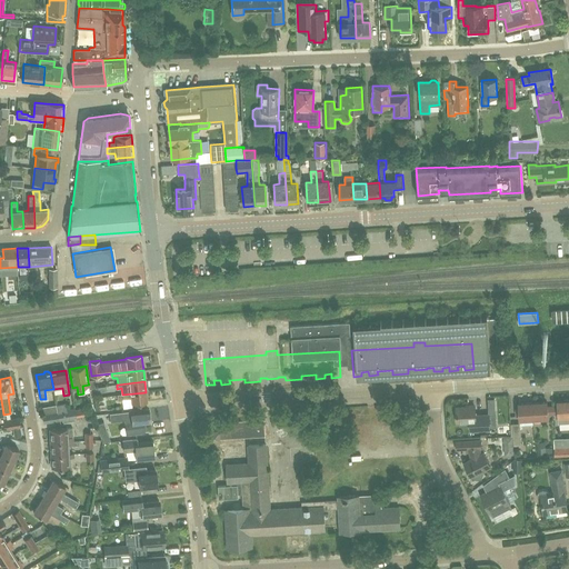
[(117,396),(118,400),(118,401),(131,399),(131,403),(147,402),(146,392),(122,395),(117,396)]
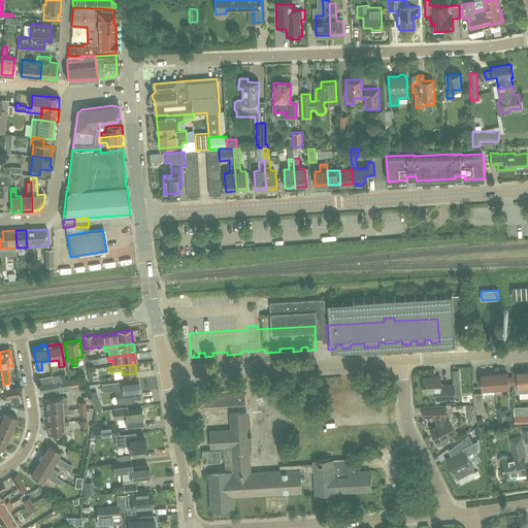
[(518,375),(516,376),(516,385),(518,384),(519,393),(527,392),(527,369),(525,370),(525,371),(518,372),(518,375)]
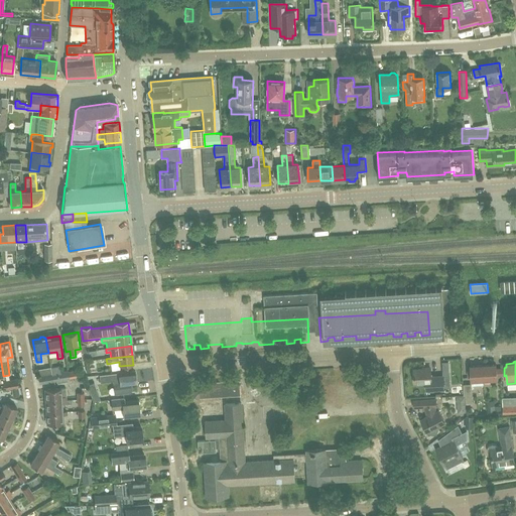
[(496,364),(484,365),(485,379),(497,379),(497,376),(499,376),(499,368),(497,368),(496,364)]
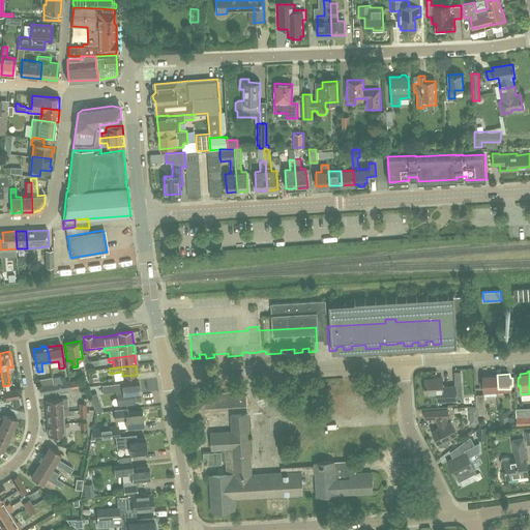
[(483,380),(481,380),(482,387),(484,387),(484,396),(497,395),(497,389),(498,389),(497,375),(483,376),(483,380)]
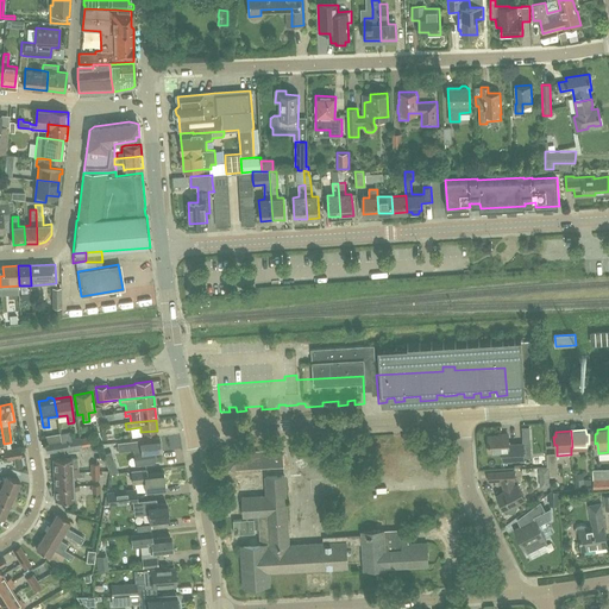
[(510,440),(509,440),(508,434),(489,435),(490,452),(502,451),(502,458),(525,458),(523,444),(510,445),(510,440)]
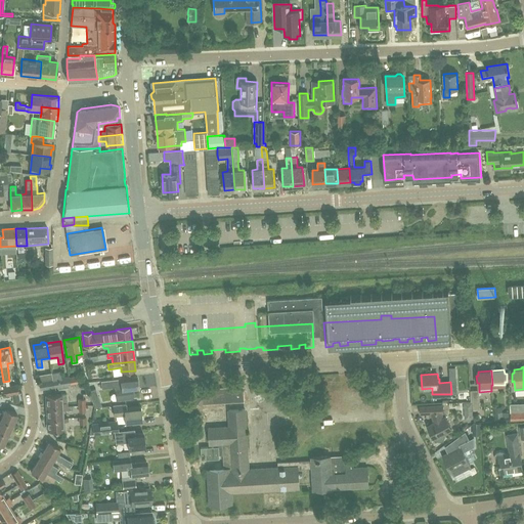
[(69,376),(68,376),(70,385),(70,389),(72,388),(72,385),(85,382),(84,376),(81,376),(81,375),(69,378),(69,376)]
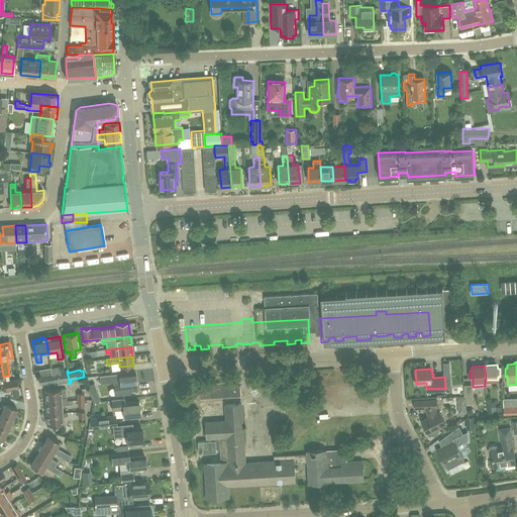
[(69,380),(67,371),(52,374),(54,383),(69,380)]
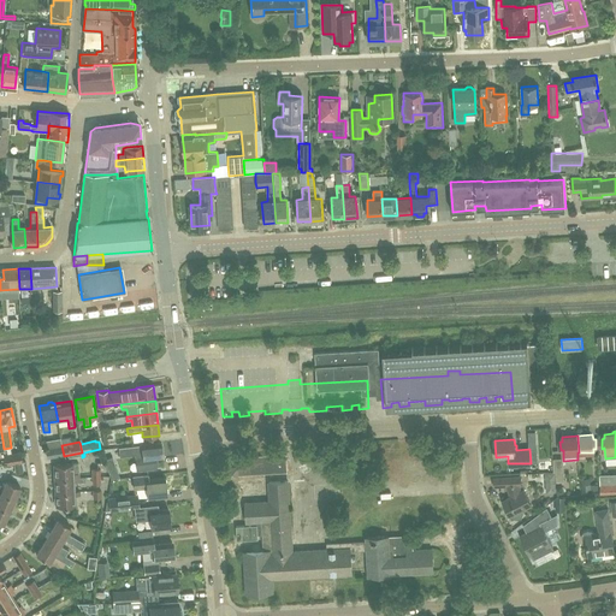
[(161,457),(160,442),(118,446),(118,457),(135,455),(136,472),(142,472),(157,469),(155,457),(161,457)]
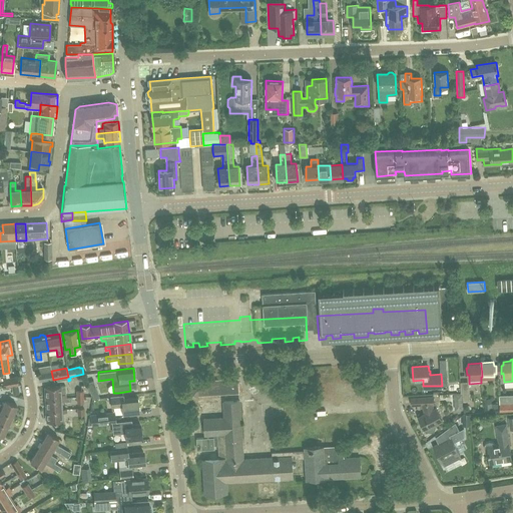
[(38,373),(38,375),(39,382),(53,380),(51,371),(38,373)]
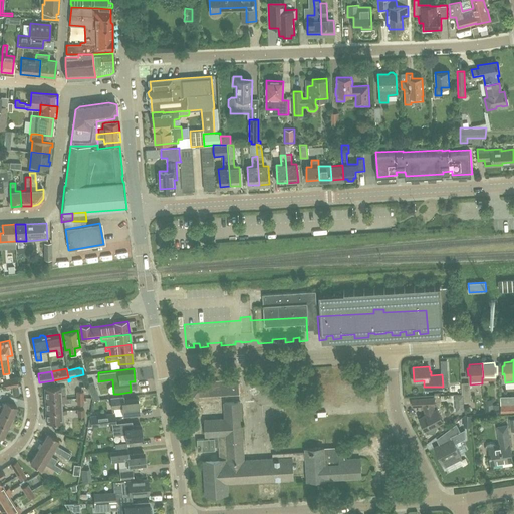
[(17,386),(16,377),(4,379),(5,384),(5,388),(17,386)]
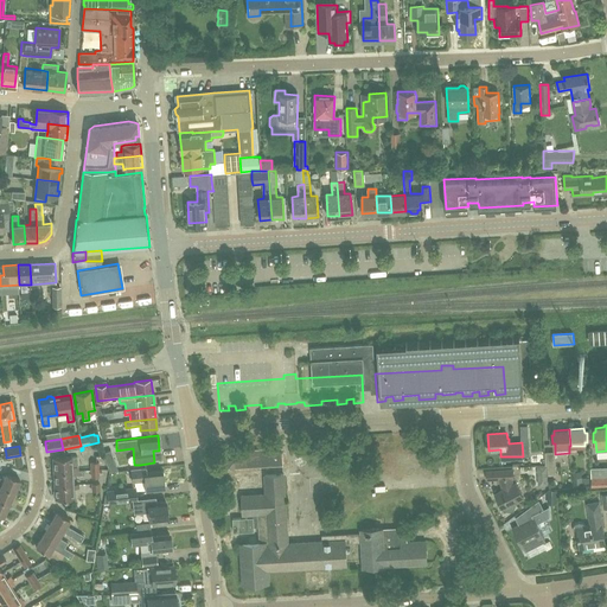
[(555,454),(545,454),(545,465),(548,465),(549,477),(556,477),(555,454)]
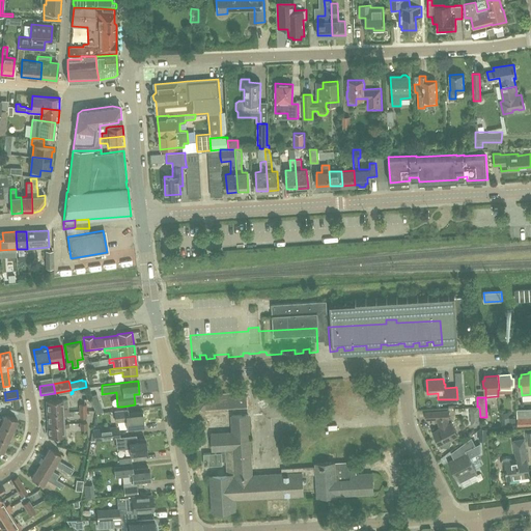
[(0,398),(0,424),(0,425),(12,430),(17,420),(5,414),(3,419),(0,417),(0,398)]
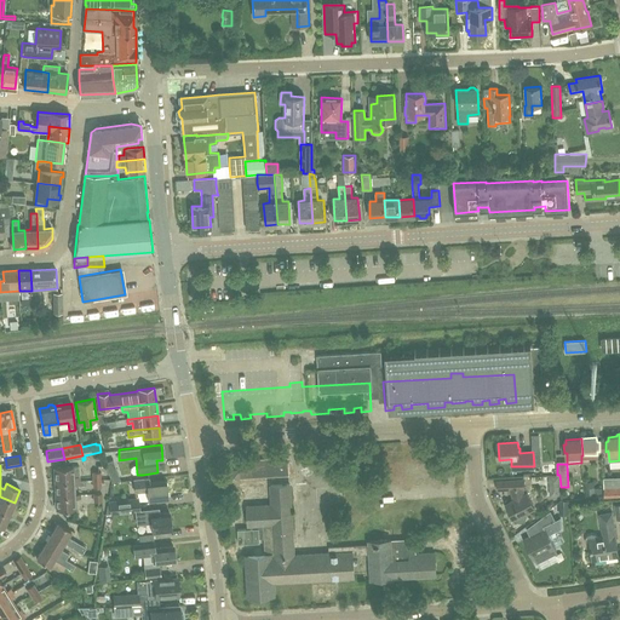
[(55,482),(79,481),(79,476),(79,466),(73,466),(55,468),(55,482)]
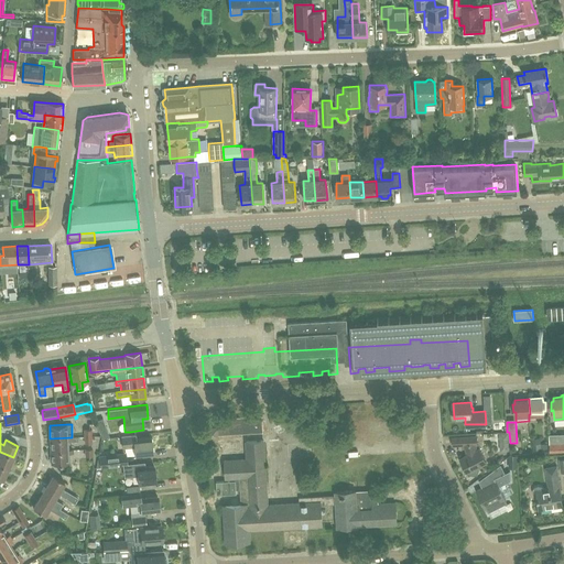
[(106,427),(100,429),(104,437),(109,437),(106,427)]
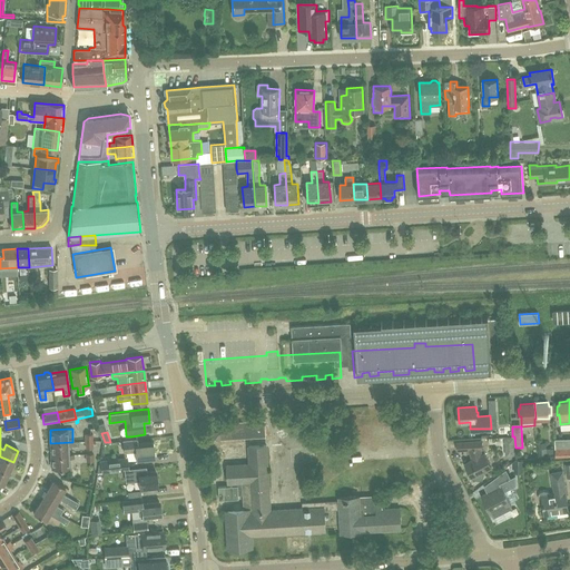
[(215,446),(247,445),(247,438),(225,439),(224,433),(215,433),(215,446)]
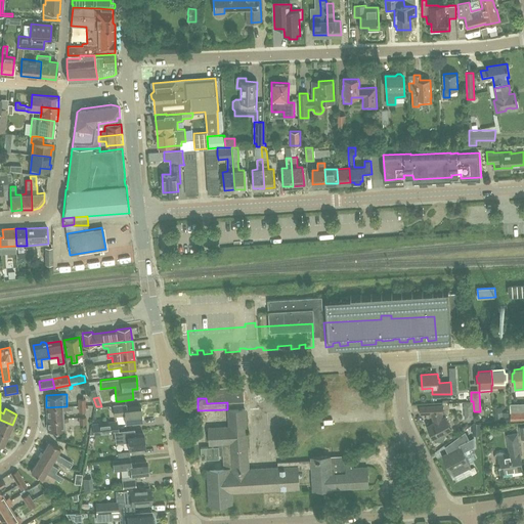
[(472,402),(464,402),(465,420),(473,420),(472,402)]
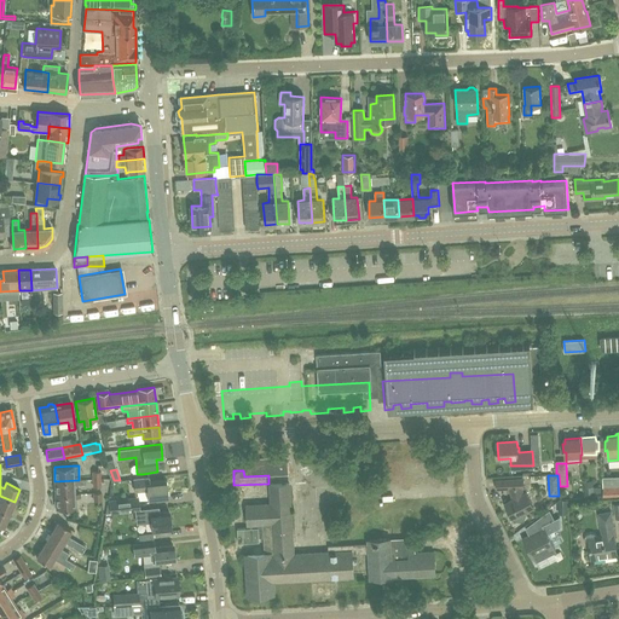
[(108,476),(92,476),(92,487),(108,486),(108,476)]
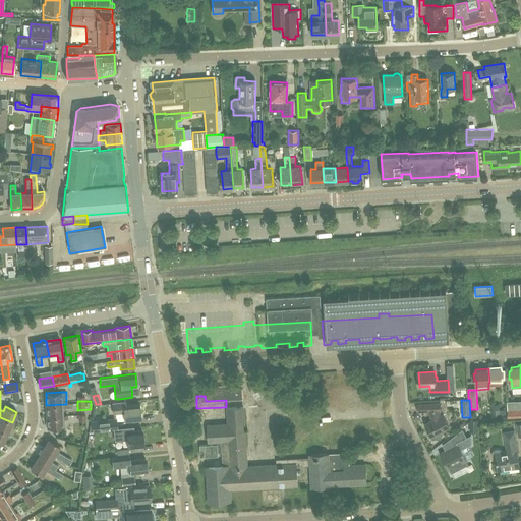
[(138,404),(125,405),(125,401),(114,402),(115,413),(124,412),(124,420),(140,418),(138,404)]
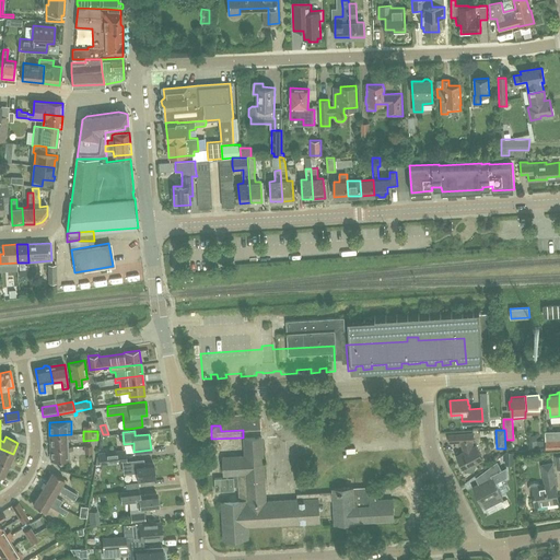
[(67,446),(67,438),(71,438),(71,439),(77,438),(77,433),(71,434),(49,435),(50,447),(71,446),(67,446)]
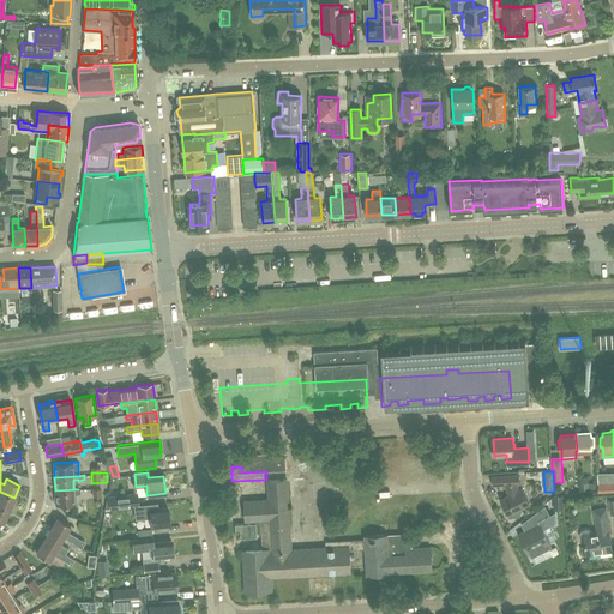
[(492,486),(503,485),(506,483),(509,495),(501,499),(509,513),(510,513),(511,515),(513,516),(517,517),(519,516),(521,513),(522,510),(521,507),(530,503),(522,488),(519,491),(517,483),(519,483),(519,475),(501,476),(501,475),(491,475),(492,486)]
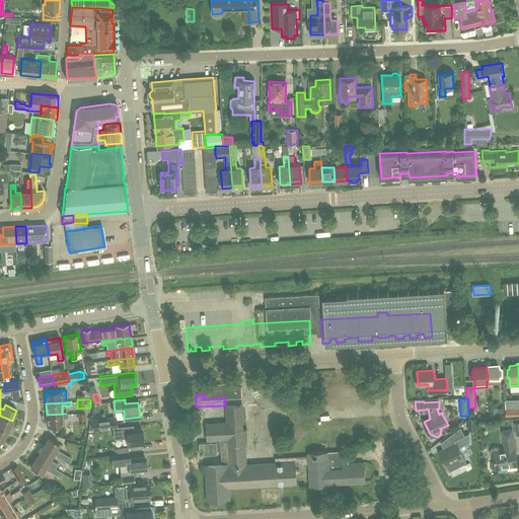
[(518,401),(505,402),(506,418),(518,416),(518,401)]
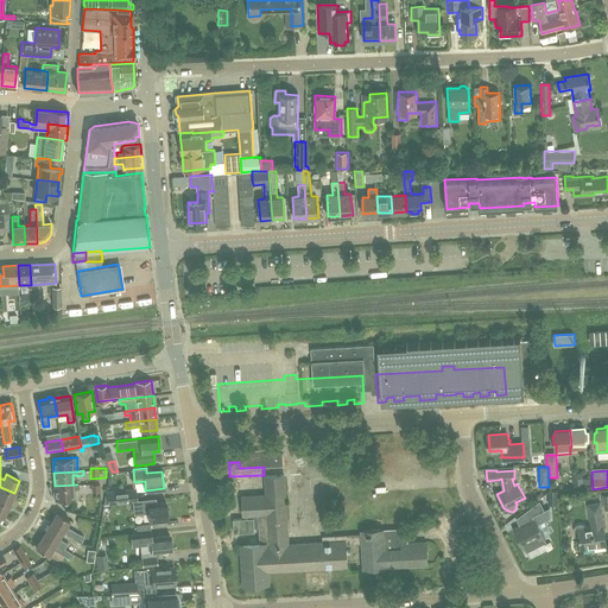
[(279,500),(246,502),(246,514),(271,513),(272,518),(280,518),(280,524),(293,523),(291,472),(278,472),(279,500)]
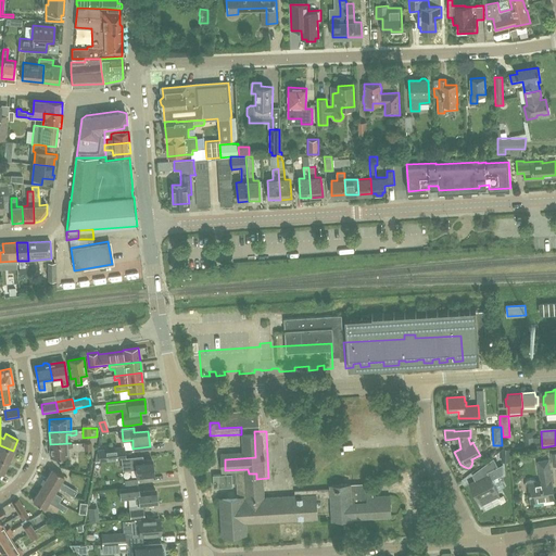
[(534,444),(533,431),(523,432),(525,445),(534,444)]
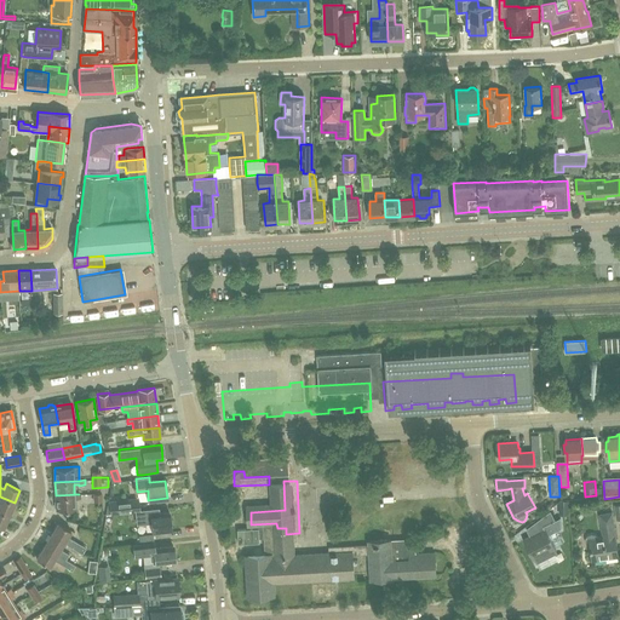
[(79,494),(56,495),(57,510),(75,509),(74,499),(80,498),(79,494)]
